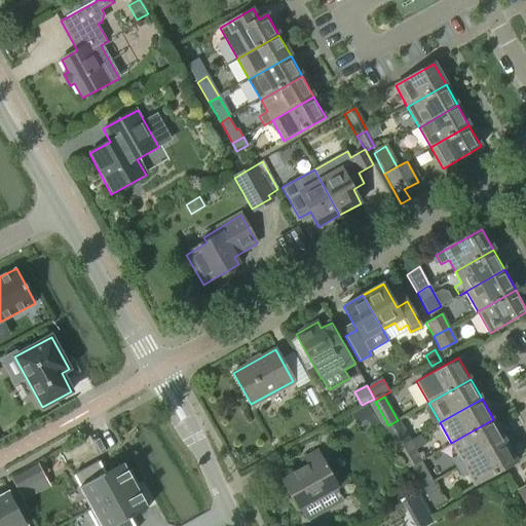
[(368,406),(350,415),(362,435),(378,424),(368,406)]
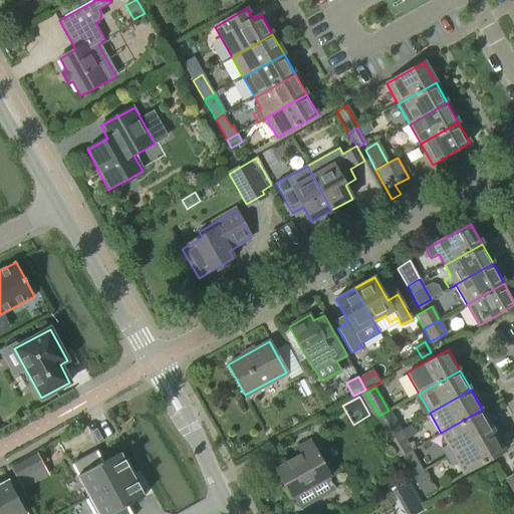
[(482,410),(441,433),(448,445),(441,449),(446,457),(493,431),(482,410)]
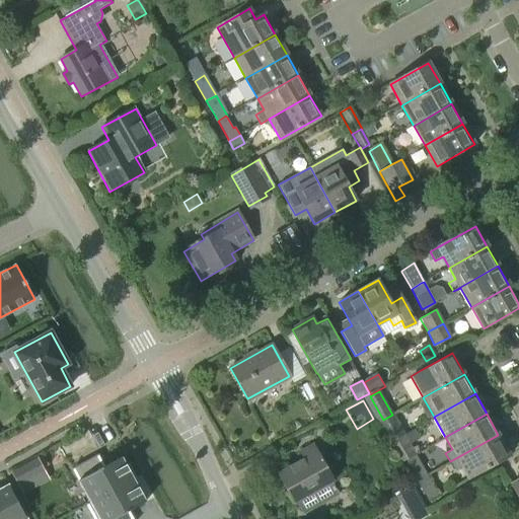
[(393,440),(403,434),(392,415),(383,420),(389,431),(393,440)]
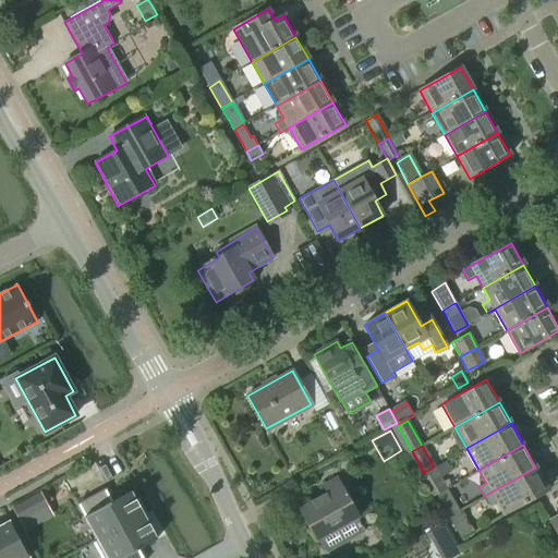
[(446,488),(434,466),(423,473),(431,485),(436,494),(446,488)]
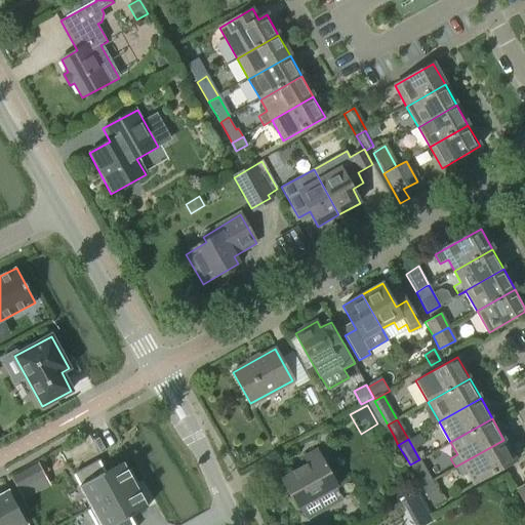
[(460,476),(468,473),(474,484),(515,460),(503,440),(455,467),(460,476)]
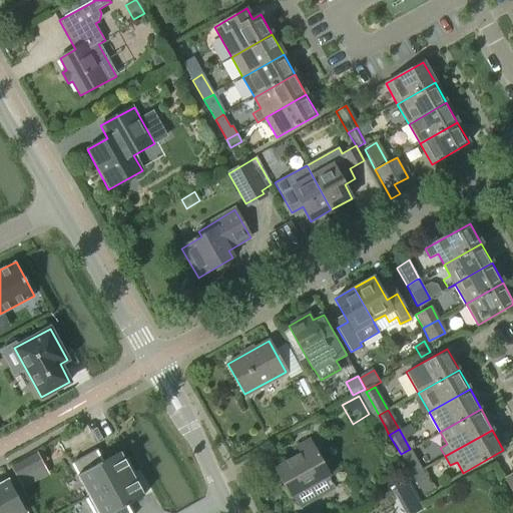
[(274,468),(290,497),(330,474),(310,438),(296,446),(300,453),(274,468)]
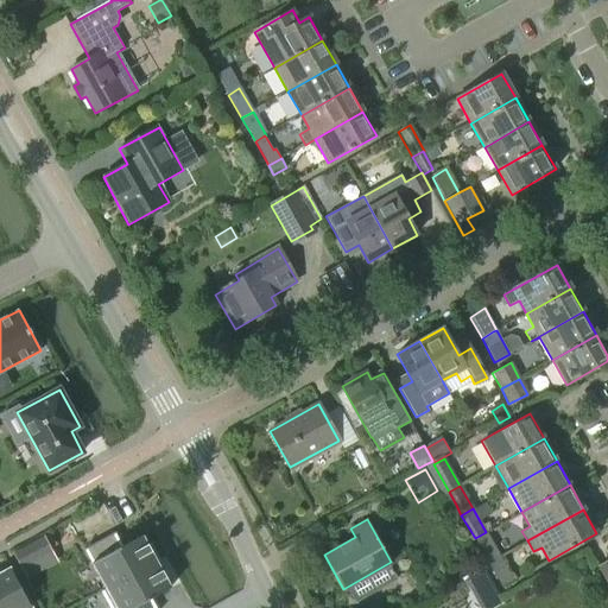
[(483,552),(488,563),(500,556),(486,532),(475,538),(483,552)]
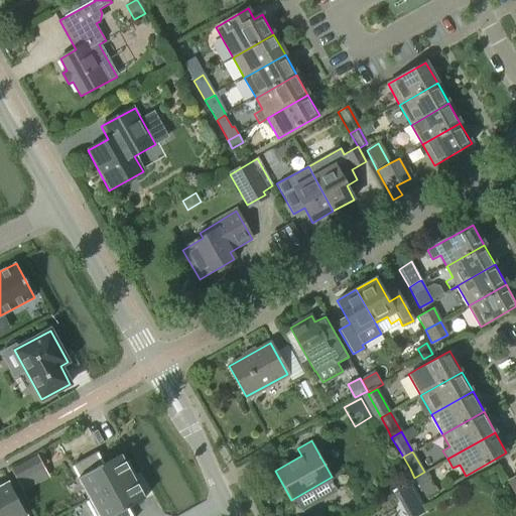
[(80,479),(91,499),(91,500),(134,476),(127,463),(125,464),(121,456),(120,455),(103,464),(97,454),(98,454),(97,453),(72,466),(73,467),(79,478),(79,479),(80,479)]
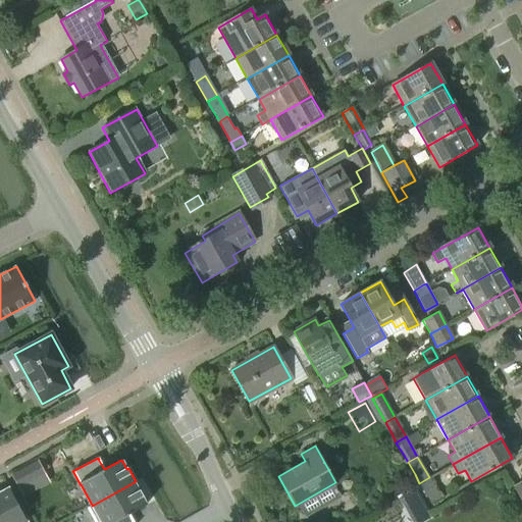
[(431,504),(441,499),(429,477),(419,483),(431,504)]
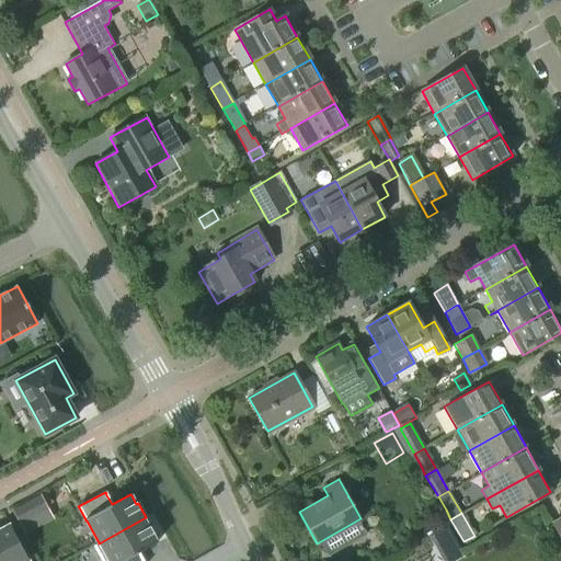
[(99,544),(99,542),(93,545),(102,560),(142,560),(138,552),(158,542),(157,541),(151,533),(153,531),(146,517),(99,544)]
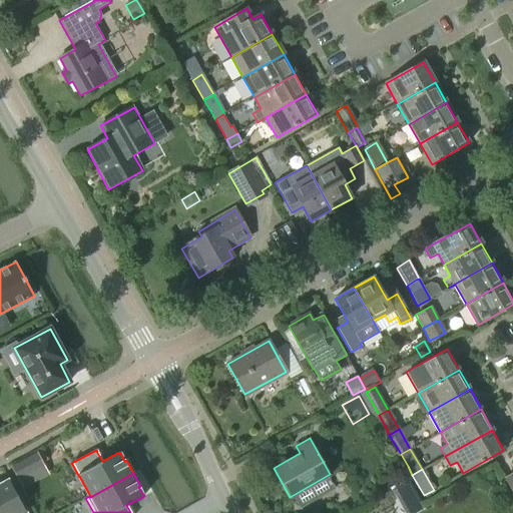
[(512,473),(504,478),(512,494),(512,473)]
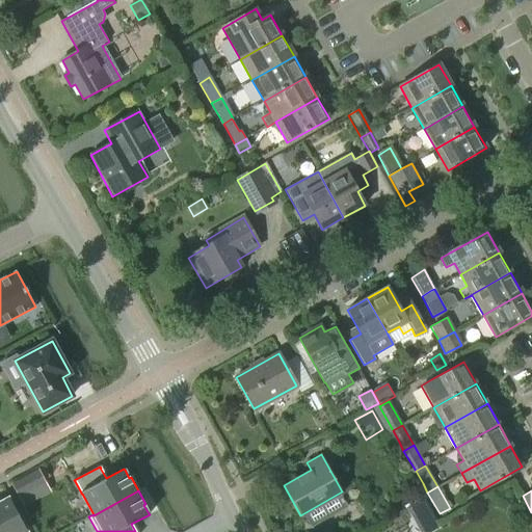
[(27,531),(8,498),(0,502),(0,527),(2,531),(27,531)]
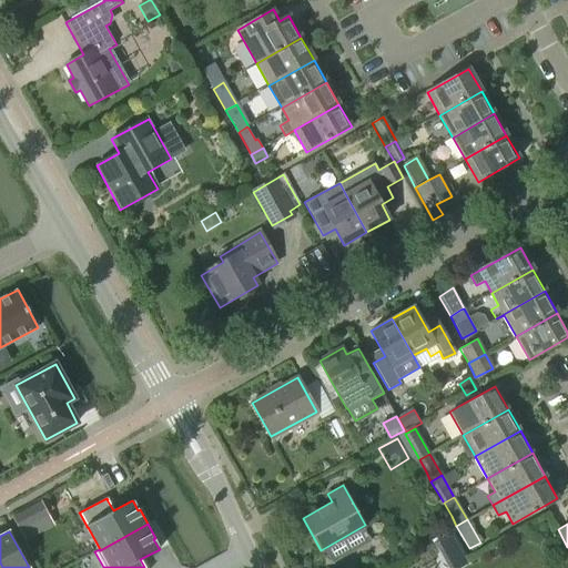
[(452,536),(438,545),(446,557),(459,549),(452,536)]
